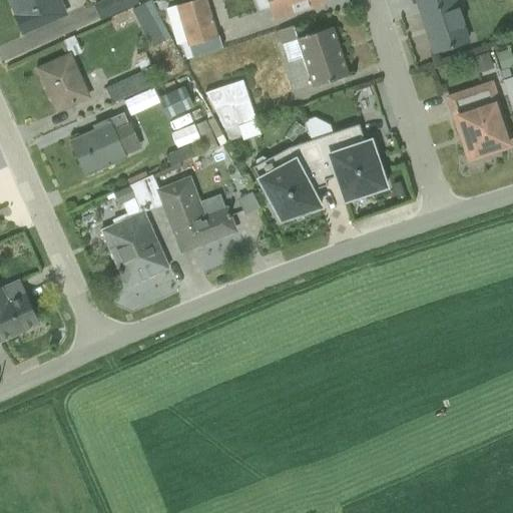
[(8,0),(16,16),(14,17),(21,33),(66,14),(60,0),(8,0)]
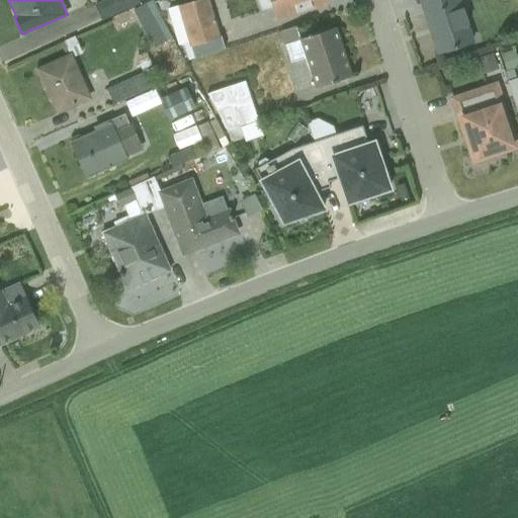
[(107,0),(94,5),(101,21),(141,4),(139,0),(107,0)]
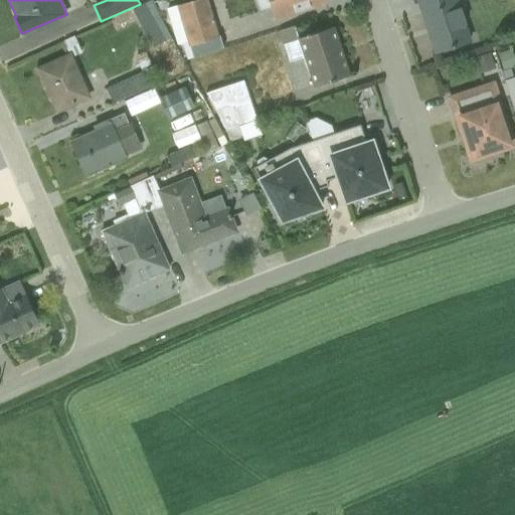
[(194,0),(176,6),(188,47),(217,38),(206,0),(194,0)]
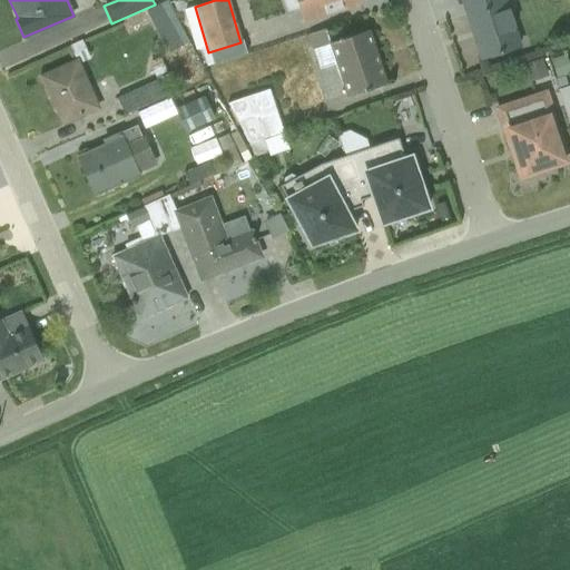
[(303,21),(360,2),(359,0),(282,0),(286,12),(298,9),(303,21)]
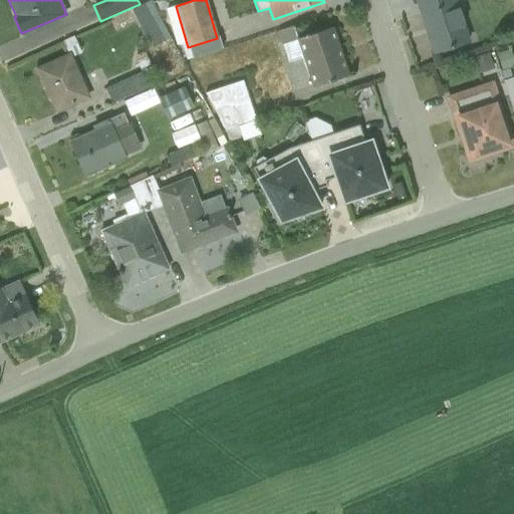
[(416,0),(434,52),(470,41),(456,0),(416,0)]
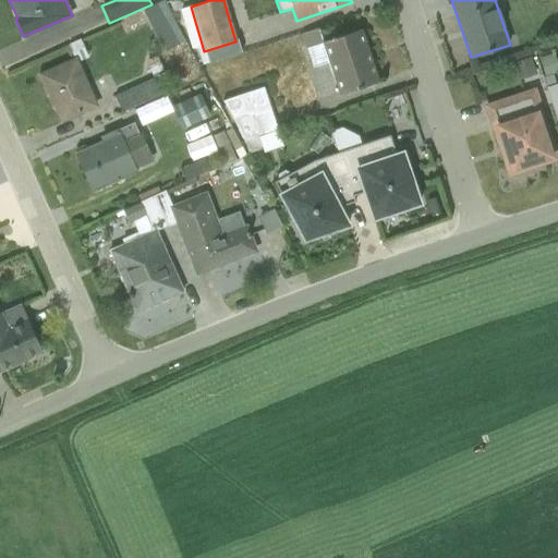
[(166,52),(178,45),(157,3),(143,11),(166,52)]
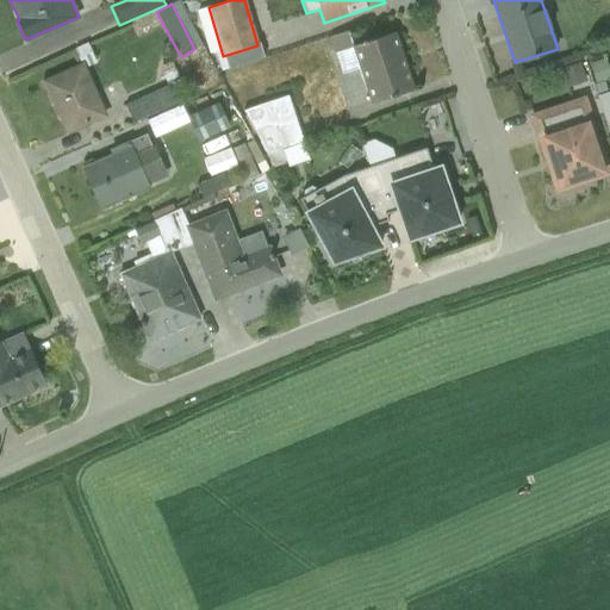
[(369,104),(414,89),(394,32),(361,44),(356,30),(330,38),(342,75),(359,69),(369,104)]
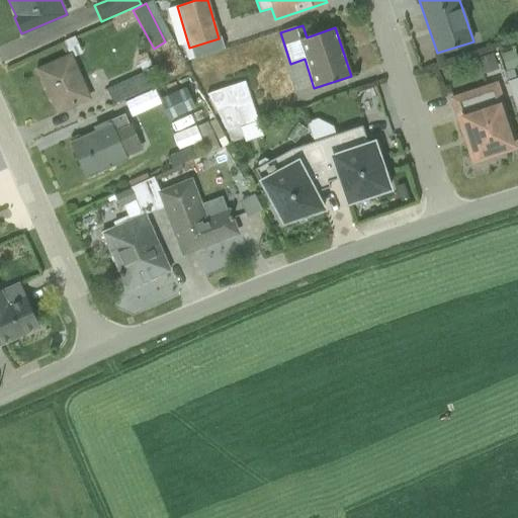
[(57,112),(90,98),(72,58),(81,54),(73,37),(62,41),(69,57),(37,70),(57,112)]
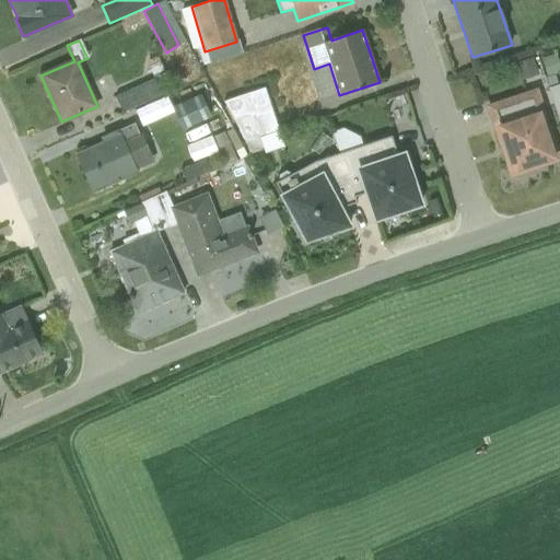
[(164,61),(177,85),(194,76),(183,50),(164,61)]
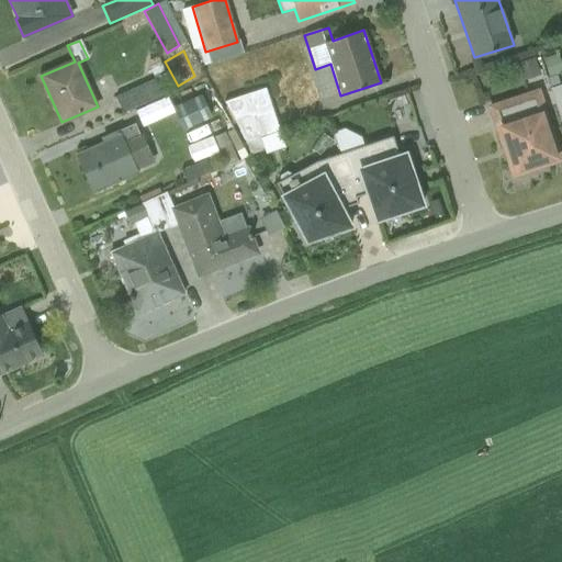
[(115,97),(123,114),(164,96),(159,87),(170,81),(167,72),(165,74),(158,57),(146,62),(154,79),(115,97)]
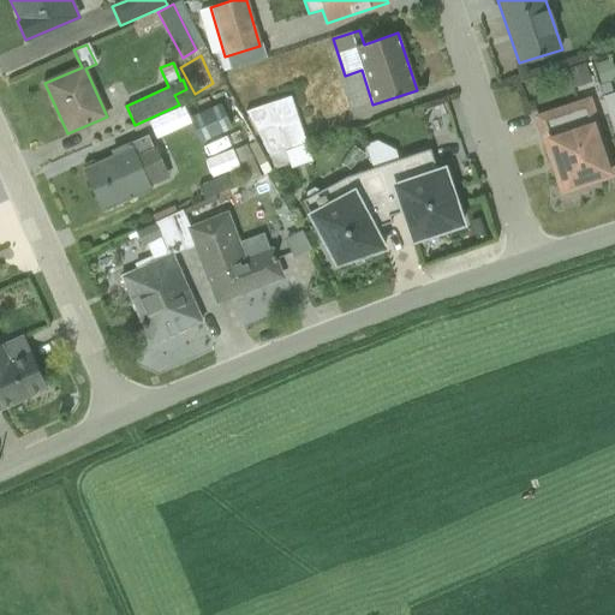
[(565,70),(571,89),(591,83),(585,64),(565,70)]
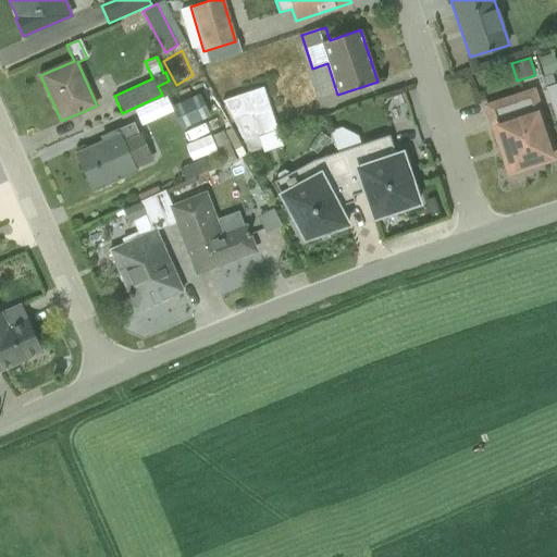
[(556,84),(554,85),(551,74),(541,77),(556,124),(556,123),(556,84)]
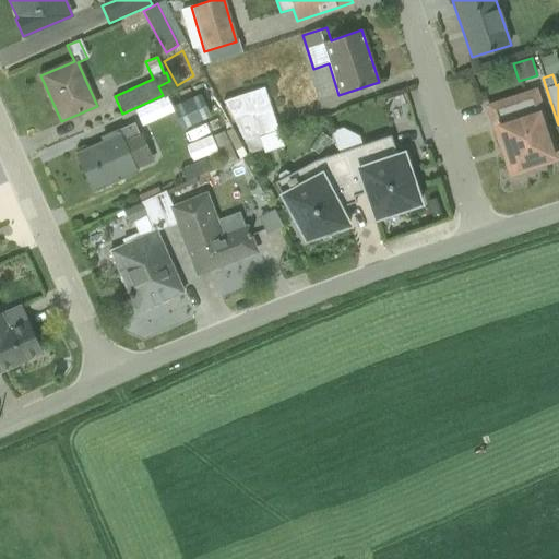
[(223,102),(244,142),(277,130),(263,87),(223,102)]
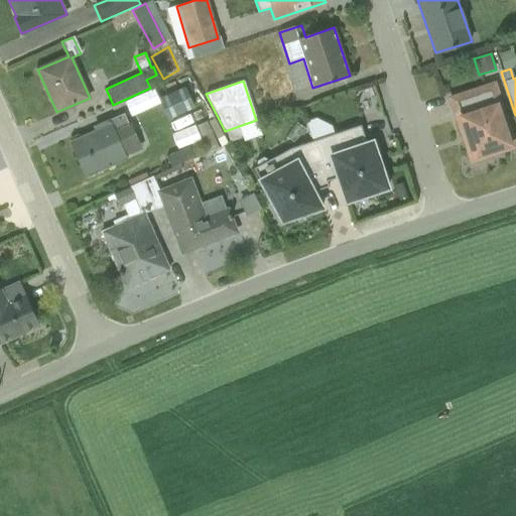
[(471,161),(513,147),(494,86),(450,100),(471,161)]
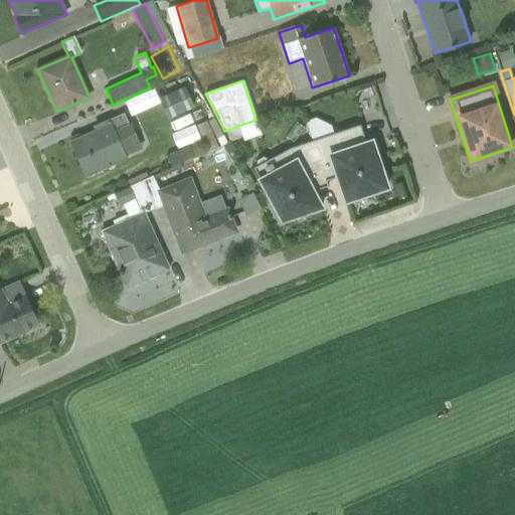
[(167,121),(194,108),(184,87),(157,99),(167,121)]
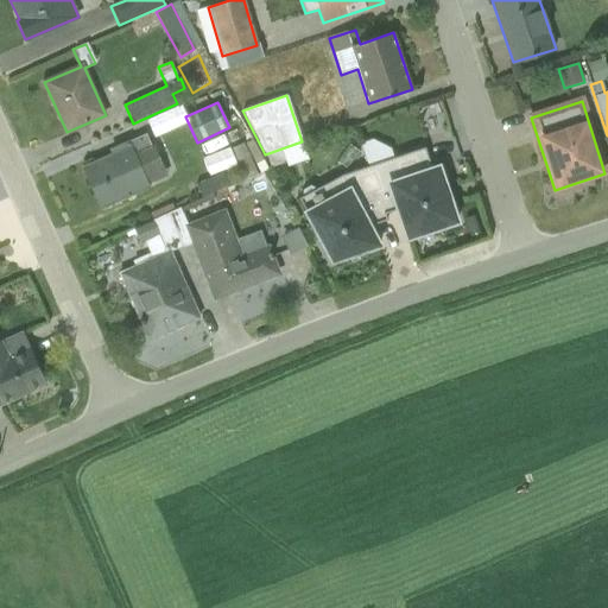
[(147,185),(166,177),(152,146),(150,147),(144,134),(130,141),(128,140),(108,150),(111,154),(82,168),(101,209),(149,188),(147,185)]
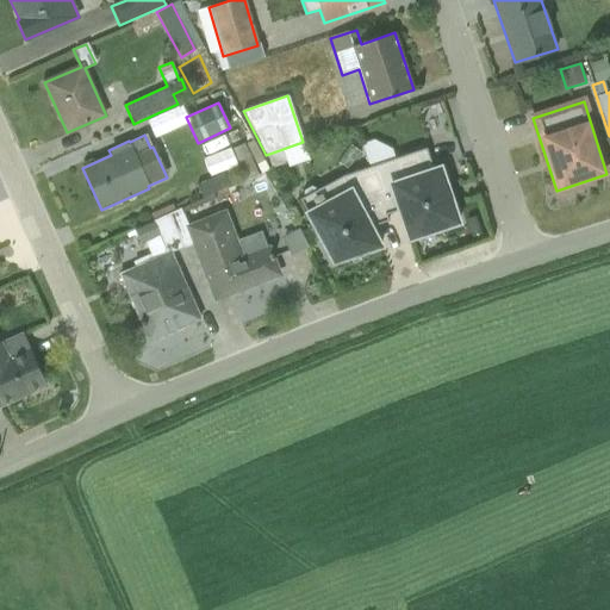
[(361,147),(366,163),(390,156),(385,139),(361,147)]
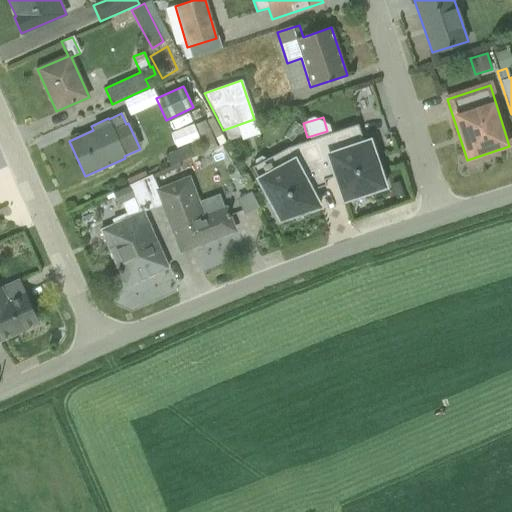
[(259,134),(254,119),(223,130),(227,141),(240,136),(241,140),(259,134)]
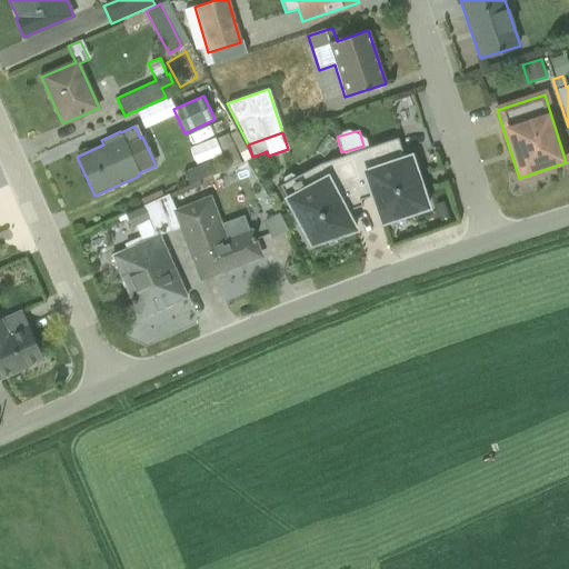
[(380,223),(427,208),(410,156),(403,158),(397,138),(345,156),(360,200),(371,197),(380,223)]
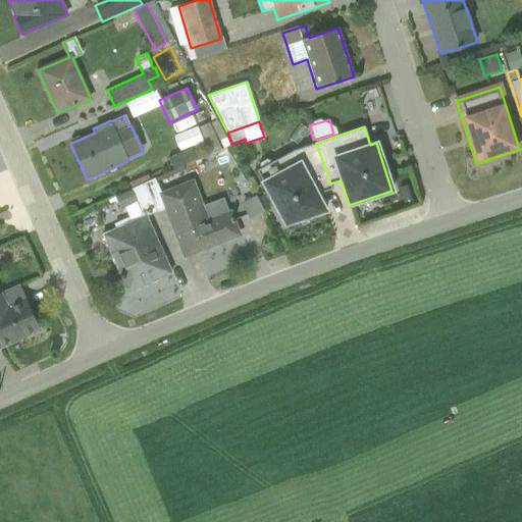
[(203,143),(196,127),(174,137),(179,152),(203,143)]
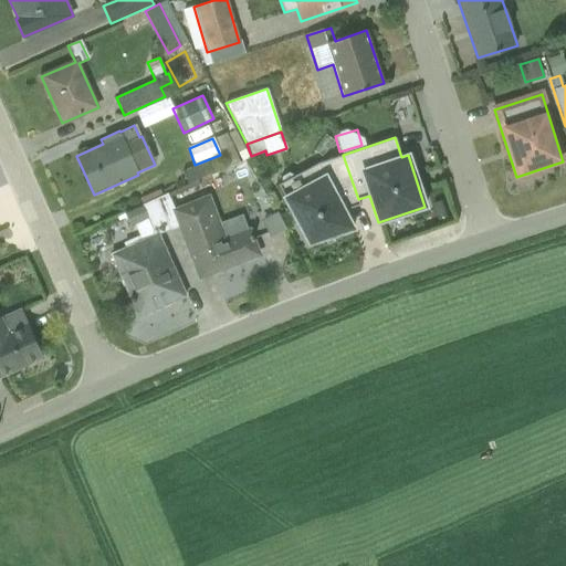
[(308,243),(353,229),(346,209),(359,205),(358,199),(343,155),(320,163),(294,177),(287,174),(281,177),(281,184),(279,185),(308,243)]
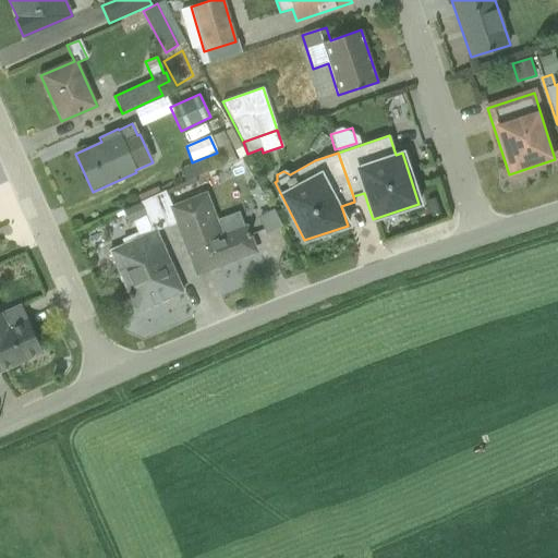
[(183,182),(208,171),(204,159),(179,170),(183,182)]
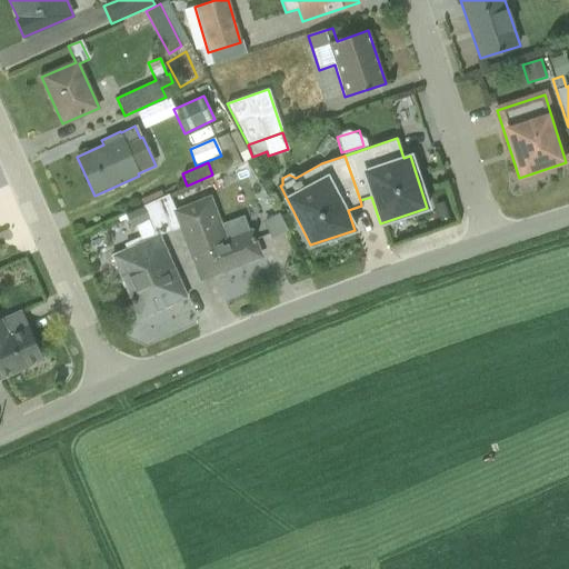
[(201,279),(259,257),(249,229),(227,239),(210,196),(175,209),(167,195),(157,199),(170,232),(180,228),(201,279)]
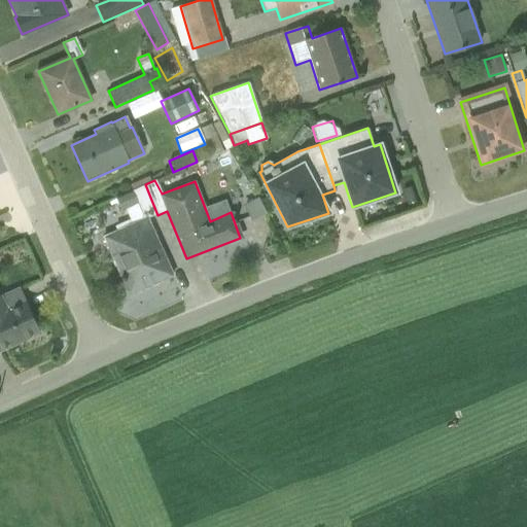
[(129,295),(172,276),(147,219),(157,215),(145,184),(132,190),(144,219),(103,238),(129,295)]
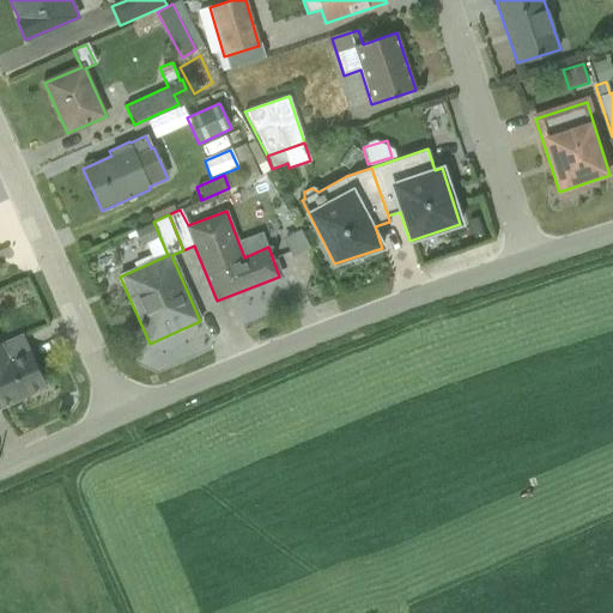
[(284,238),(293,256),(292,254),(307,247),(308,249),(309,249),(301,230),(284,238)]
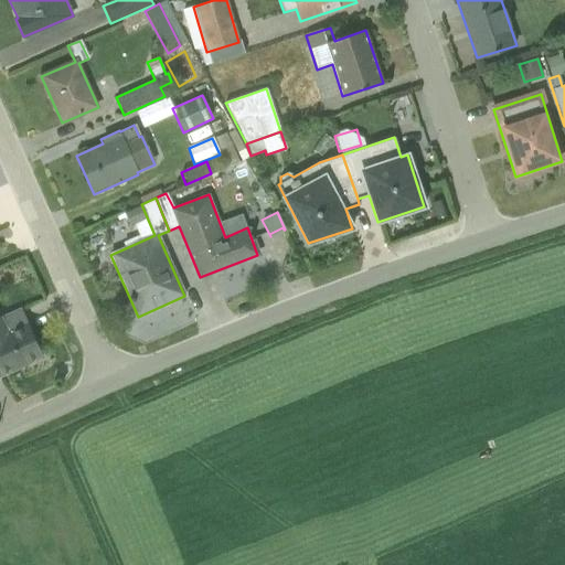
[(0,376),(42,358),(20,309),(0,318),(0,376)]
